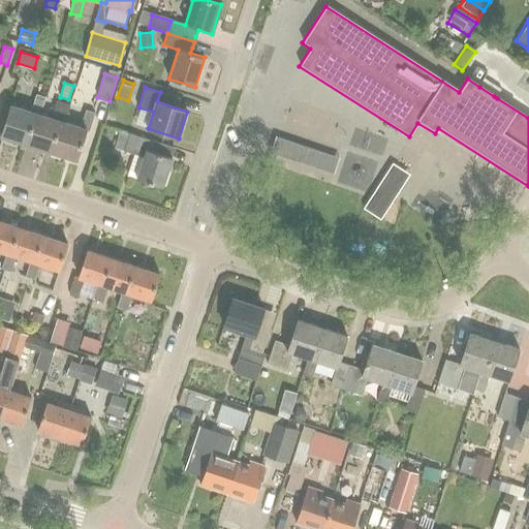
[(39,116),(45,98),(36,95),(30,114),(11,106),(4,129),(1,136),(27,145),(36,115),(39,116)]
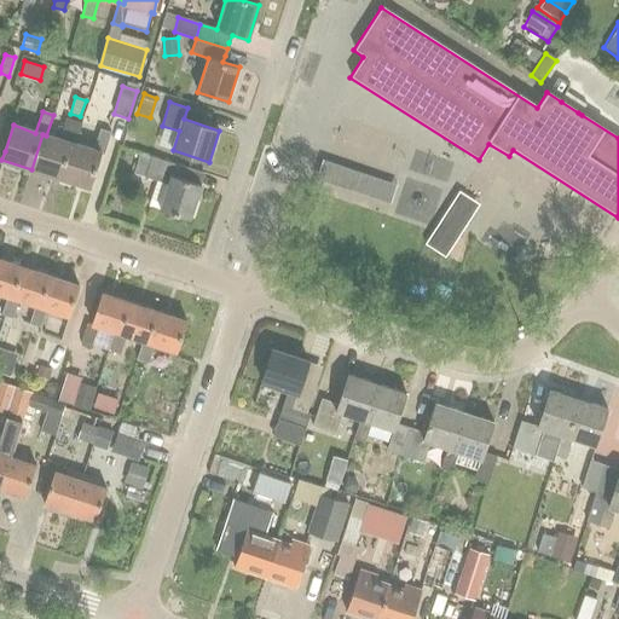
[(82,125),(71,121),(64,142),(46,136),(42,134),(32,169),(61,179),(71,143),(75,144),(82,125)]
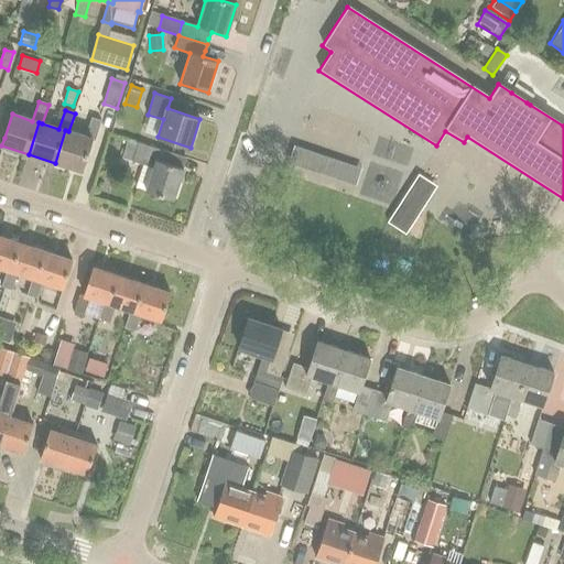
[(65,130),(55,163),(82,171),(85,163),(93,140),(95,141),(101,121),(91,119),(86,138),(68,131),(65,130)]
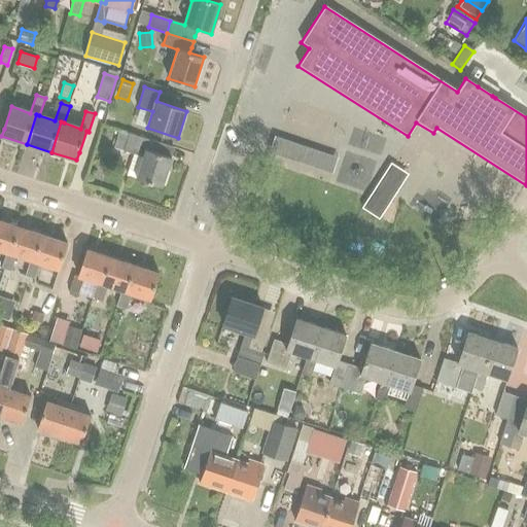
[(121,129),(115,147),(135,153),(128,174),(137,177),(137,179),(162,186),(171,157),(150,151),(153,142),(154,140),(121,129)]
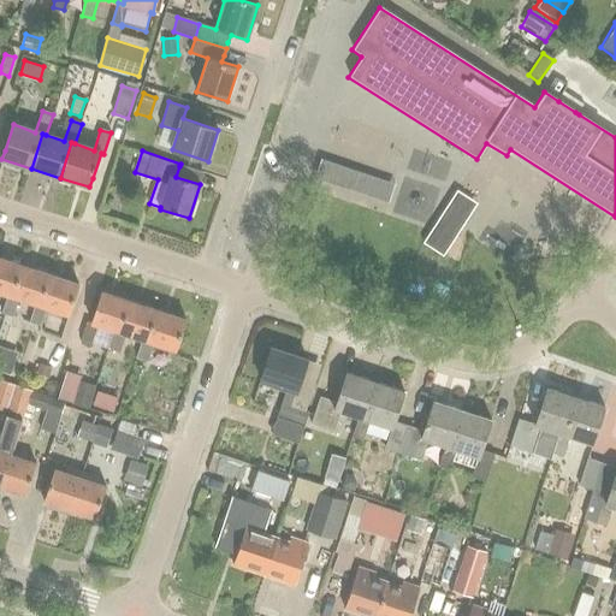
[(386,201),(391,185),(319,161),(314,178),(386,201)]
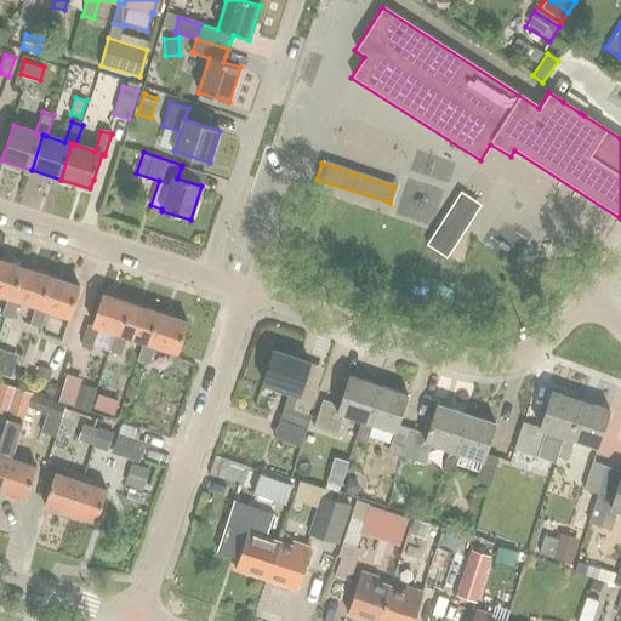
[(473,226),(454,212),(428,249),(449,261),(473,226)]
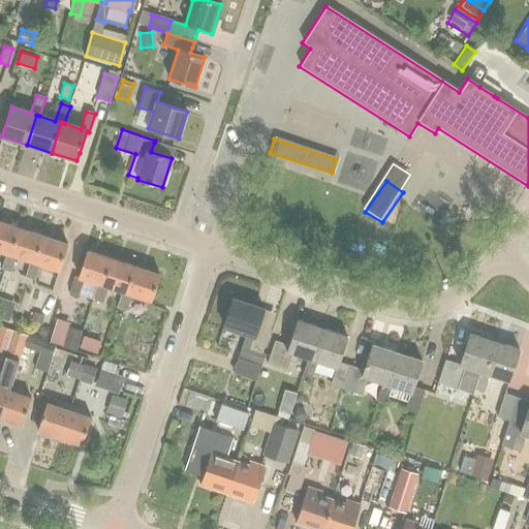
[(11,255),(20,228),(0,221),(0,251),(6,253),(11,255)]
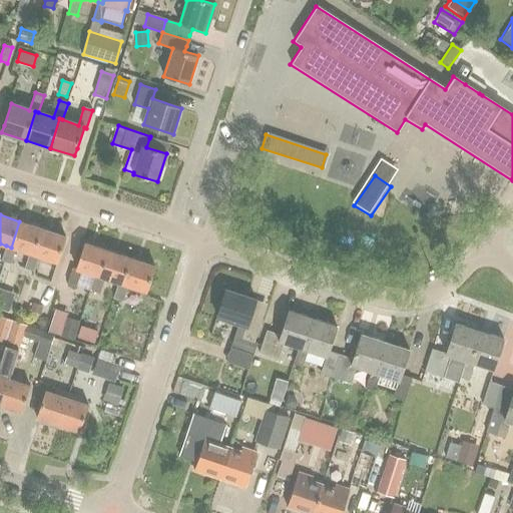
[(33,254),(42,228),(19,221),(11,247),(6,245),(1,261),(10,264),(15,249),(29,253),(33,254)]
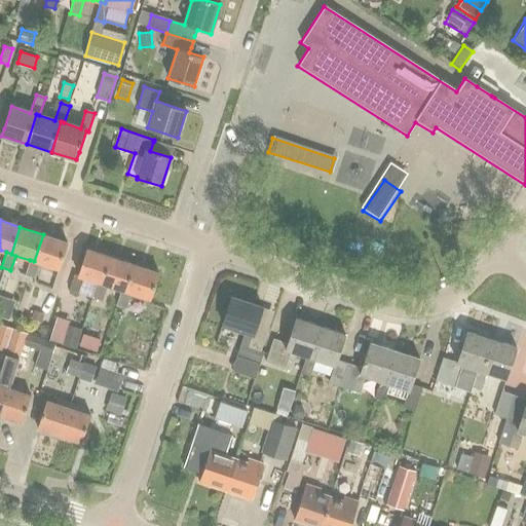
[(67,242),(43,234),(34,261),(30,260),(25,274),(35,278),(39,263),(59,269),(67,242)]
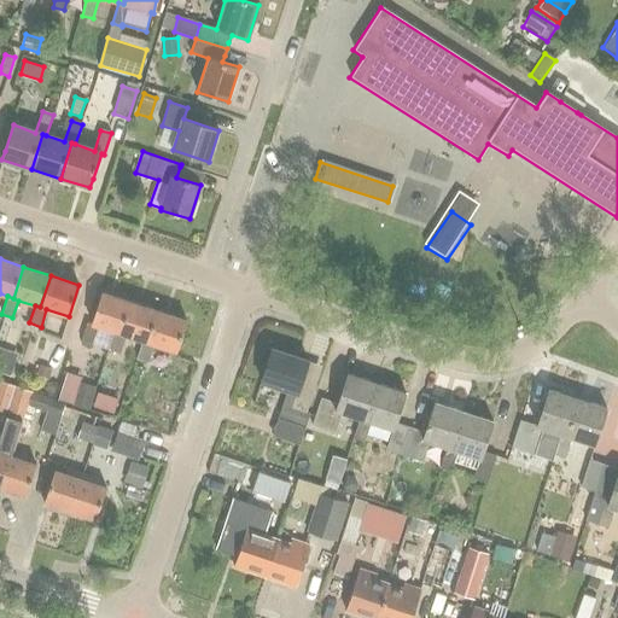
[(120,333),(130,302),(101,292),(92,324),(87,322),(81,340),(92,344),(98,326),(115,331),(120,333)]
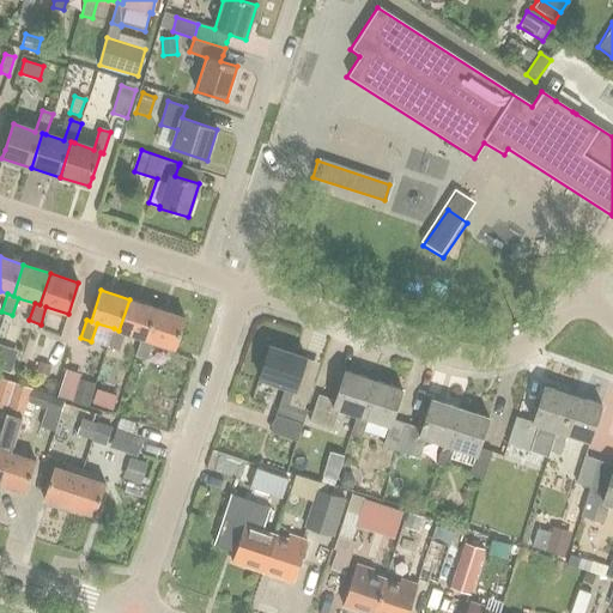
[(146,339),(157,309),(129,299),(119,331),(114,328),(108,346),(119,350),(125,332),(141,338),(146,339)]
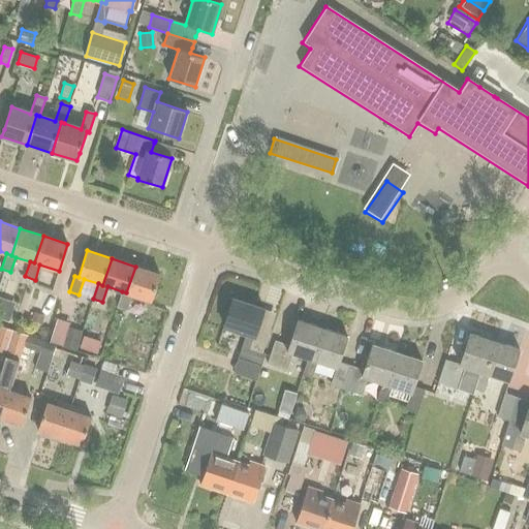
[(126,292),(122,291),(117,307),(126,310),(132,294),(151,301),(159,275),(135,267),(126,292)]
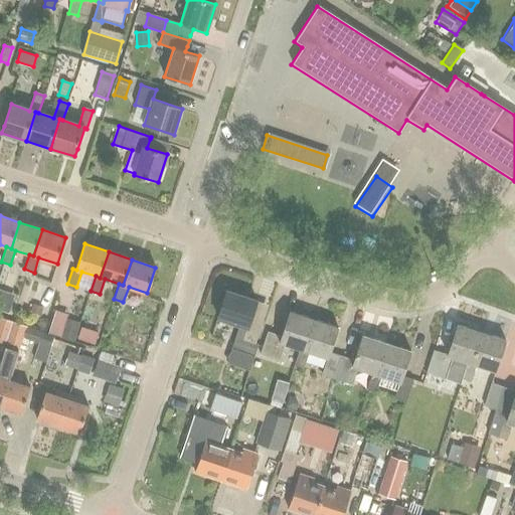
[(259,344),(255,343),(266,314),(253,310),(256,299),(227,289),(218,317),(240,324),(227,363),(249,371),(259,344)]
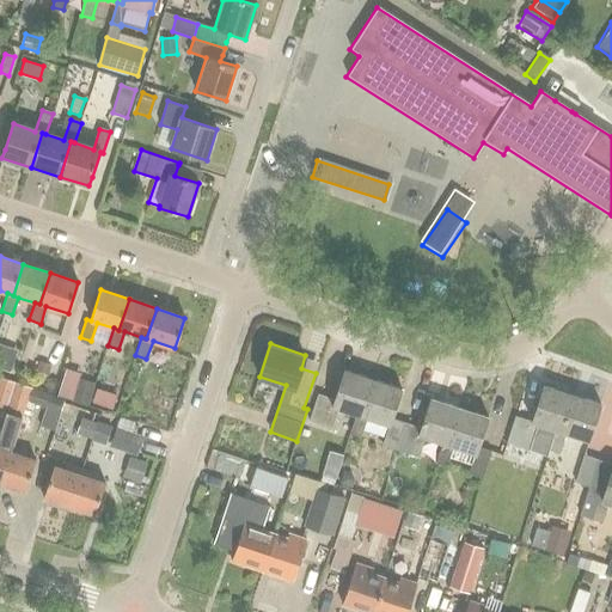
[(0,368),(10,372),(17,349),(0,344),(0,368)]
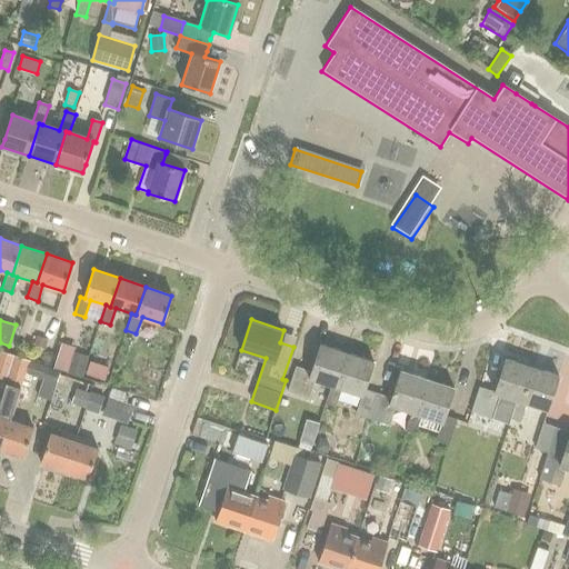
[(37,338),(33,347),(45,350),(48,341),(37,338)]
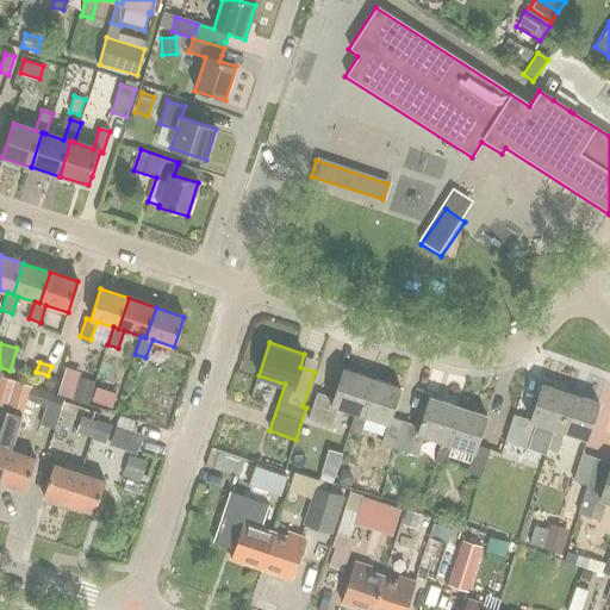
[(79,398),(86,369),(70,366),(63,394),(79,398)]
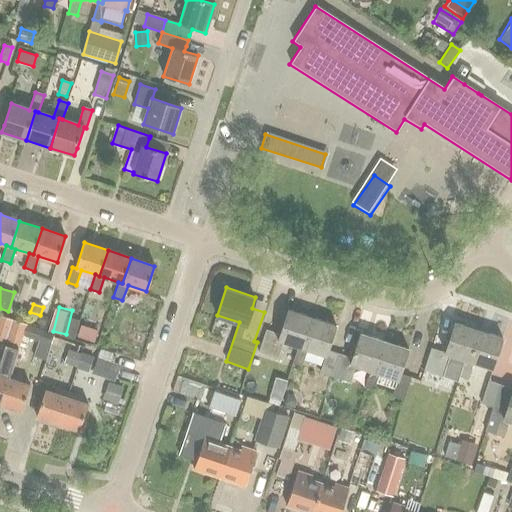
[(302,348),(312,318),(288,310),(280,334),(266,330),(259,353),(278,359),(284,342),(298,347),(302,348)]
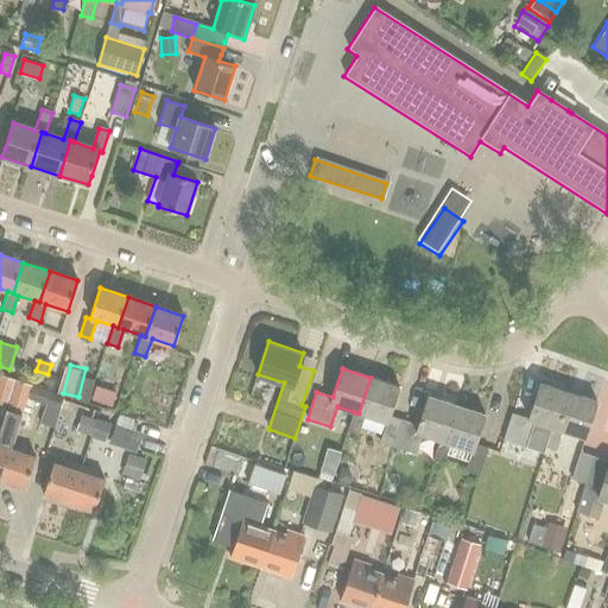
[(0,401),(7,405),(16,381),(0,377),(0,401)]
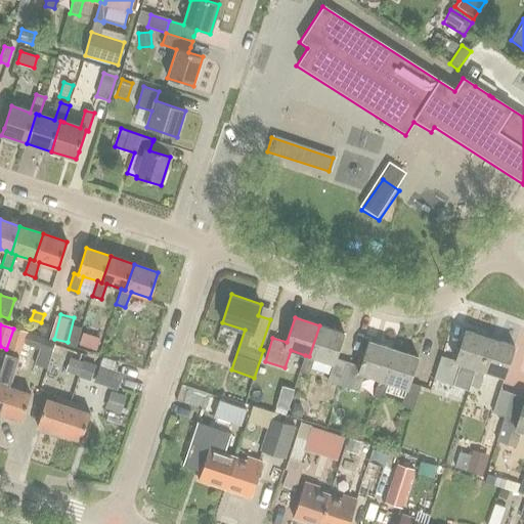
[(339,385),(347,362),(336,358),(344,334),(319,325),(309,356),(305,355),(300,373),(309,376),(314,358),(334,364),(328,382),(339,385)]
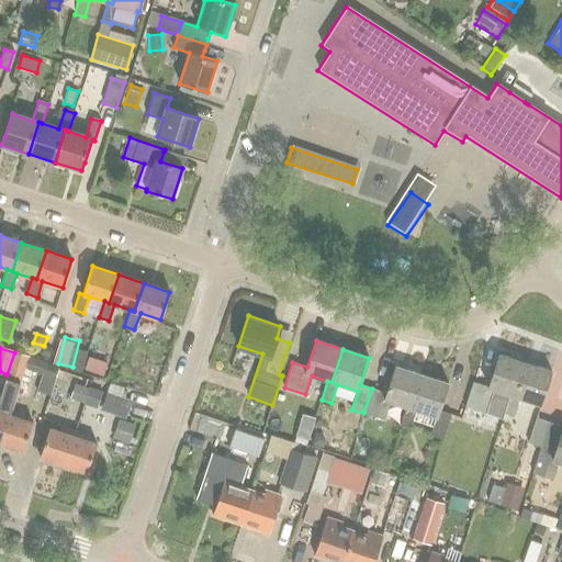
[(14,352),(7,374),(21,379),(27,357),(14,352)]
